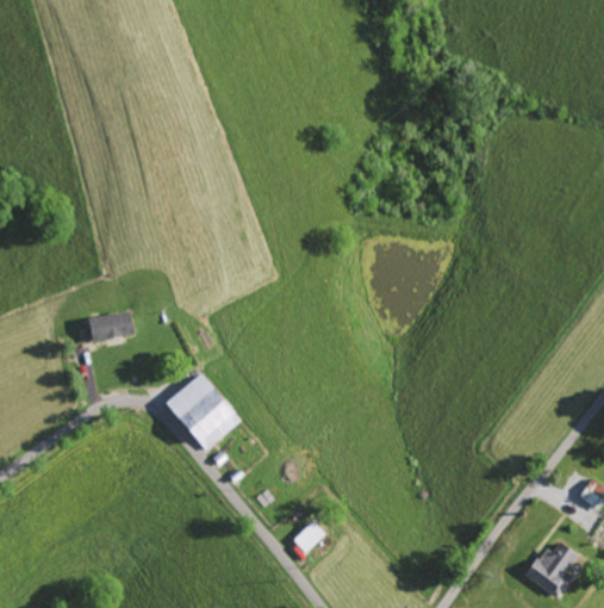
[(136,332),(131,309),(88,316),(93,340),(136,332)]
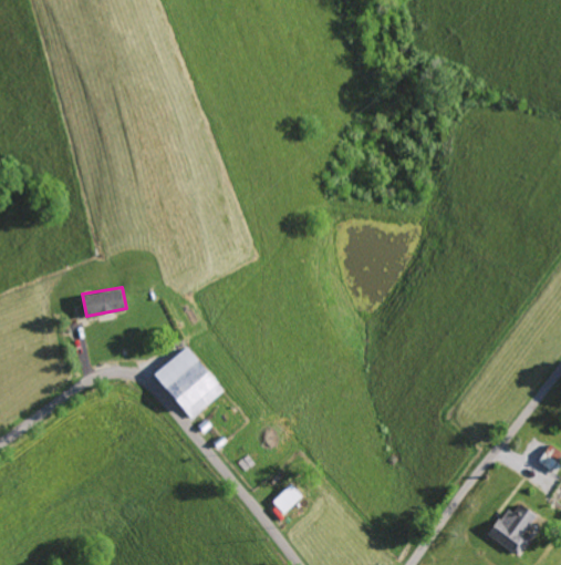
[(224,392),(186,346),(153,373),(190,419),(224,392)]
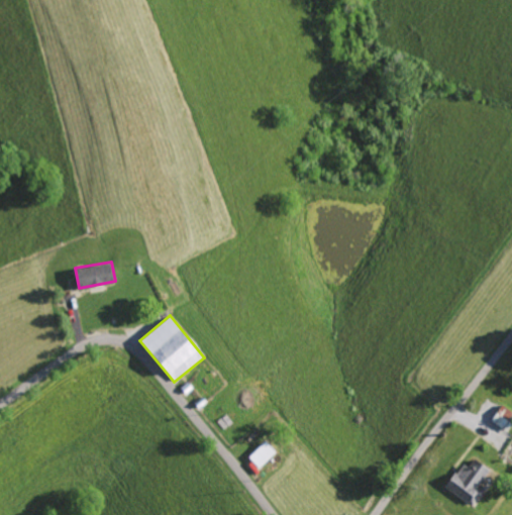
[(506,427),(511,416),(511,409),(501,404),(493,421),(506,427)]
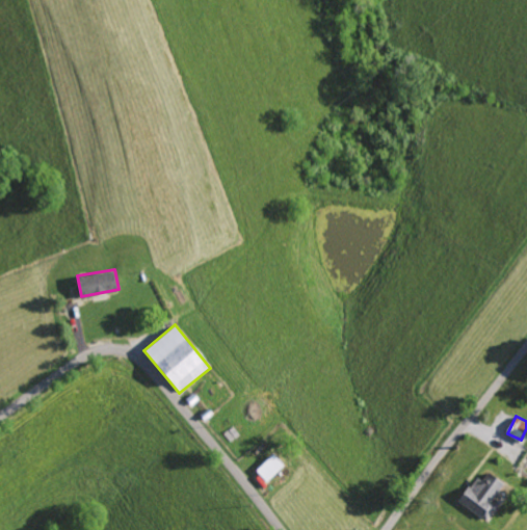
[(257,469),(268,482),(286,466),(274,452),(257,469)]
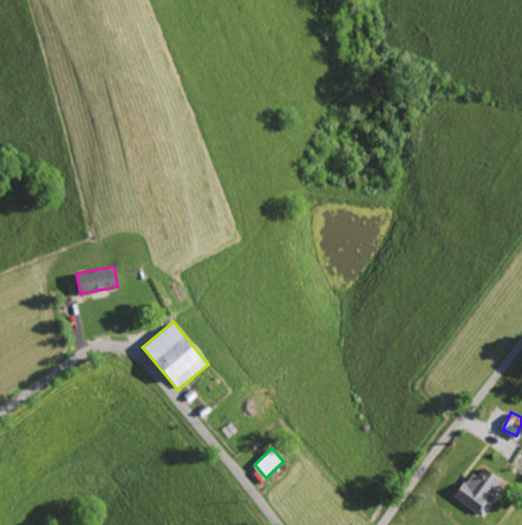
[(455,496),(479,512),(483,505),(487,509),(492,500),(487,496),(499,479),(484,467),(479,476),(473,471),(455,496)]
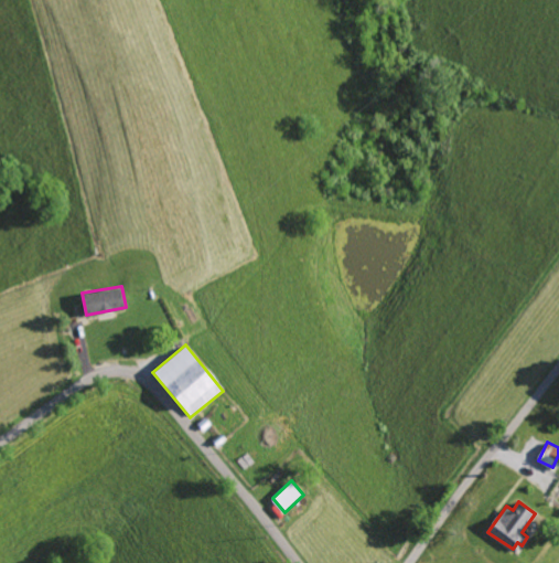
All buildings are outlined.
